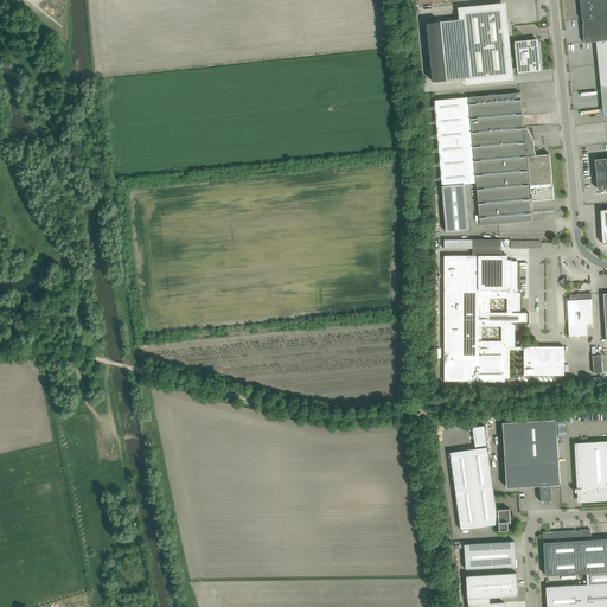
[(606,0),(580,0),(581,6),(582,10),(581,10),(582,19),(583,25),(582,25),(585,43),(596,42),(604,114),(606,113),(606,0)]
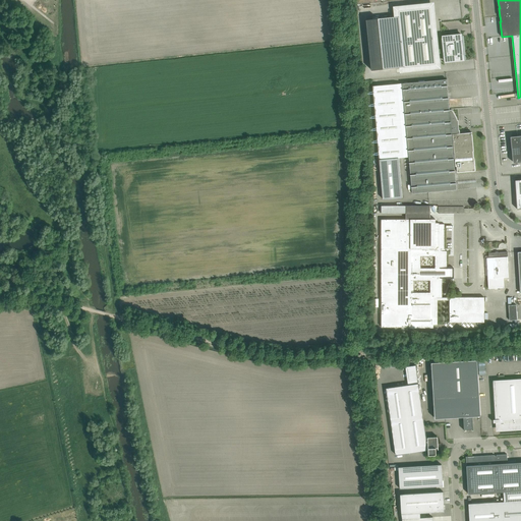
[(395,16),(365,19),(371,70),(400,67),(404,67),(430,64),(436,64),(431,27),(426,29),(425,18),(430,18),(429,8),(424,9),(419,9),(419,12),(415,12),(414,9),(399,11),(399,16),(395,16)]
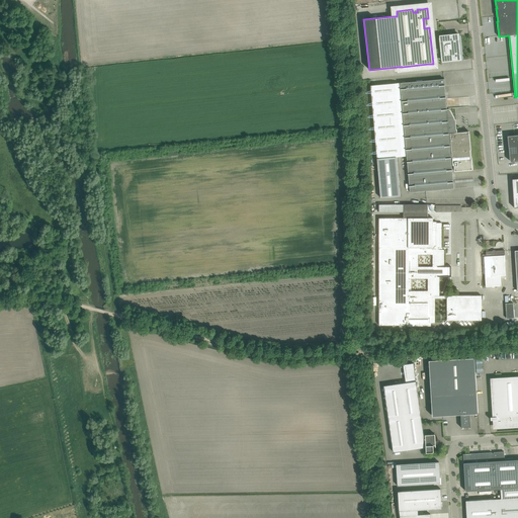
[(445,36),(439,37),(441,60),(447,60),(447,61),(449,60),(454,59),(454,60),(456,60),(456,59),(462,58),(459,35),(454,36),(454,35),(452,35),(452,33),(446,34),(447,35),(445,36)]
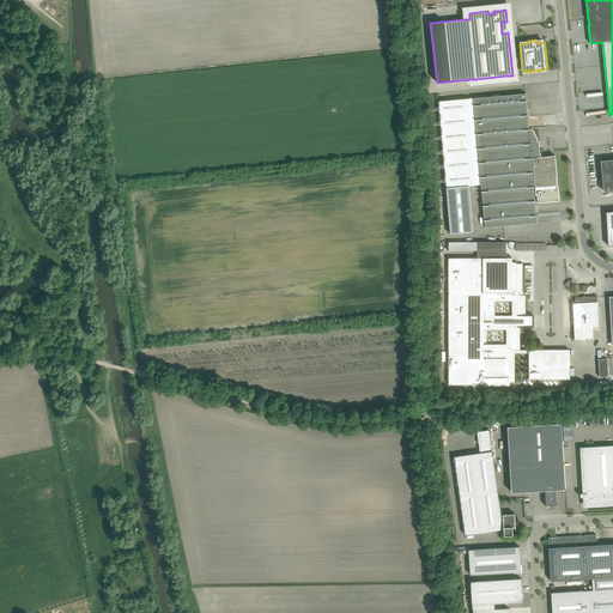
[(526,93),(438,102),(450,235),(473,232),(469,186),(481,184),(485,228),(538,223),(534,187),(535,187),(535,189),(536,195),(538,195),(538,202),(559,201),(558,187),(557,187),(557,186),(556,169),(554,159),(552,159),(552,156),(540,157),(539,143),(538,143),(538,141),(538,140),(538,139),(536,138),(533,131),(532,129),(530,129),(529,129),(526,93)]
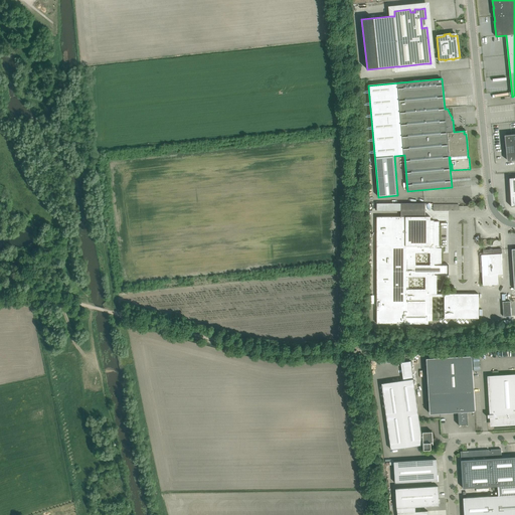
[(508,161),(514,159),(514,134),(506,135),(508,161)]
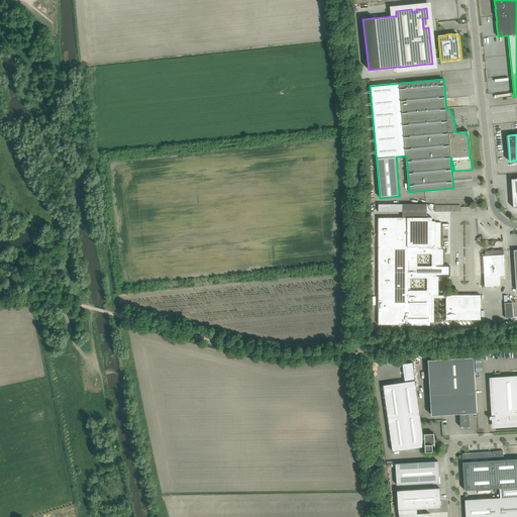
[(432,217),(427,217),(427,204),(379,204),(379,212),(403,212),(403,218),(379,218),(379,325),(408,325),(408,317),(429,317),(429,322),(434,322),(434,298),(446,298),(446,320),(481,320),(481,295),(438,295),(438,272),(443,272),(443,249),(441,249),(441,222),(436,222),(436,225),(434,225),(434,227),(432,227),(432,217)]
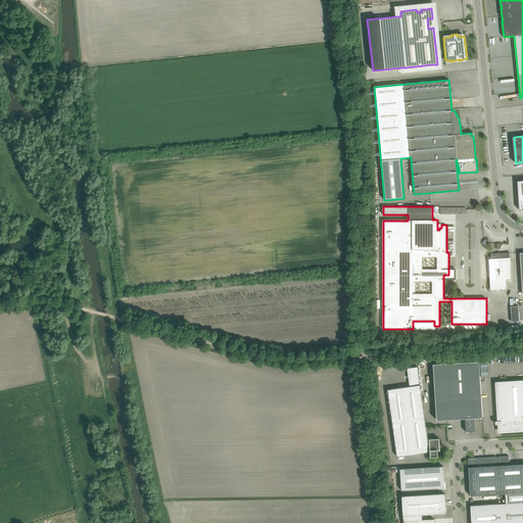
[(510,263),(509,257),(509,252),(503,253),(501,250),(496,252),(496,253),(490,253),(490,258),(493,258),(494,279),(490,279),(490,289),(506,289),(506,279),(511,278),(510,267),(510,263)]
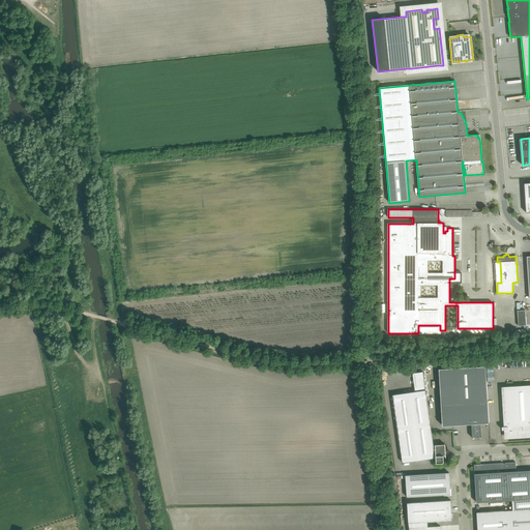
[(525,311),(518,311),(518,326),(526,325),(525,311)]
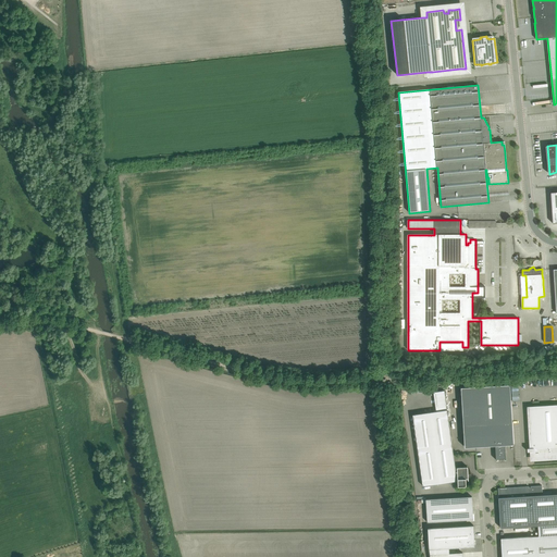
[(511,445),(514,445),(510,385),(461,387),(465,447),(483,446),(483,445),(495,444),(496,460),(497,460),(497,459),(504,459),(505,459),(505,460),(506,459),(505,444),(511,443),(511,445)]
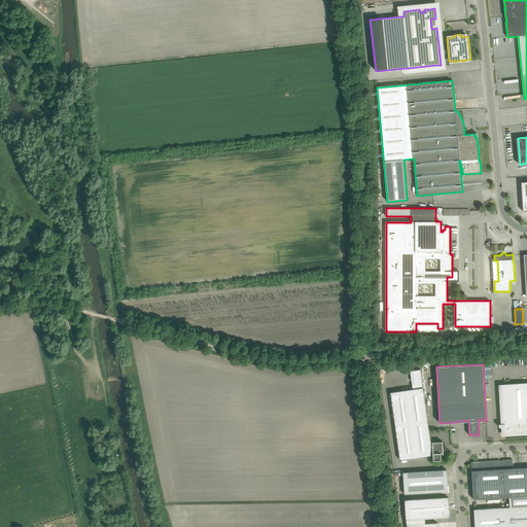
[(433,460),(442,460),(441,453),(443,453),(443,454),(444,454),(443,442),(432,443),(431,443),(421,370),(411,372),(413,389),(390,392),(400,460),(433,455),(433,460)]
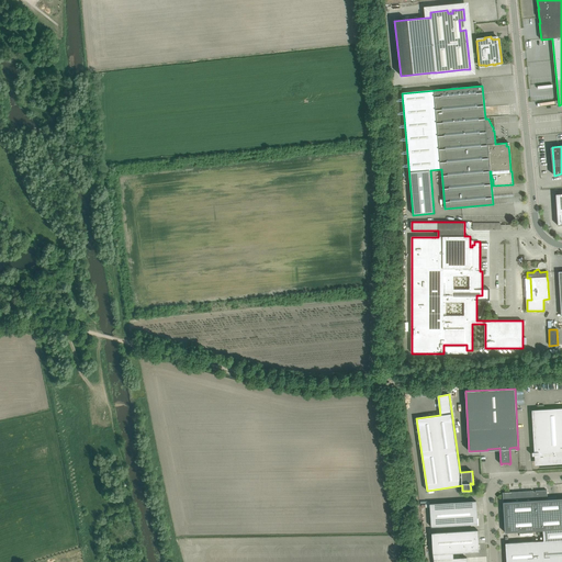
[(561,408),(532,411),(535,452),(532,452),(532,456),(535,456),(535,458),(538,458),(538,462),(561,460),(561,408)]
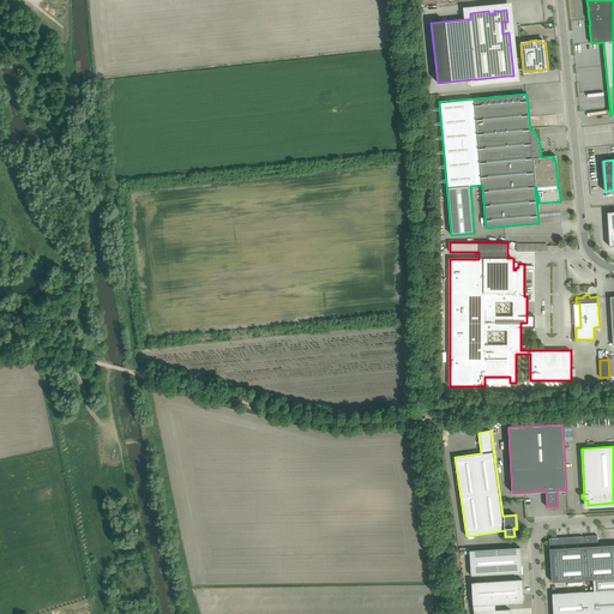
[(555,540),(549,540),(549,547),(551,547),(551,548),(549,548),(552,582),(594,579),(613,578),(613,545),(599,546),(597,535),(585,536),(585,539),(583,539),(583,536),(561,537),(561,540),(560,541),(557,541),(555,540)]
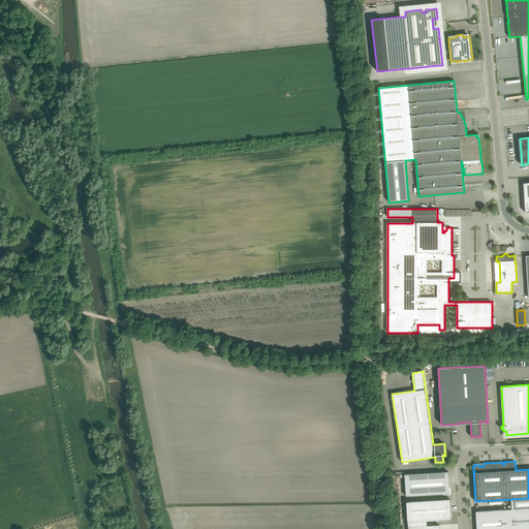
[(448,471),(443,472),(405,474),(406,496),(449,494),(448,471)]
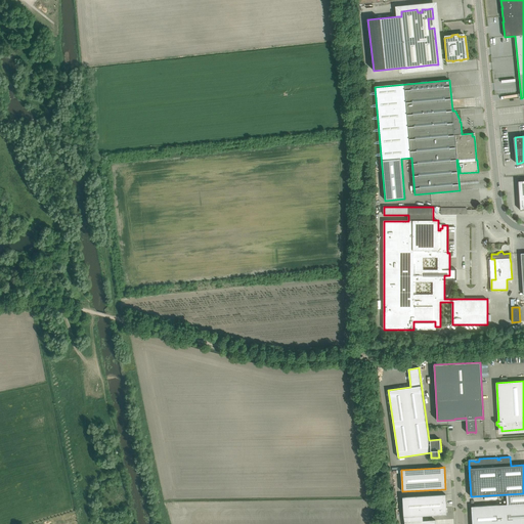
[(508,505),(472,507),(472,515),(473,523),(472,523),(523,523),(523,493),(507,494),(508,505)]
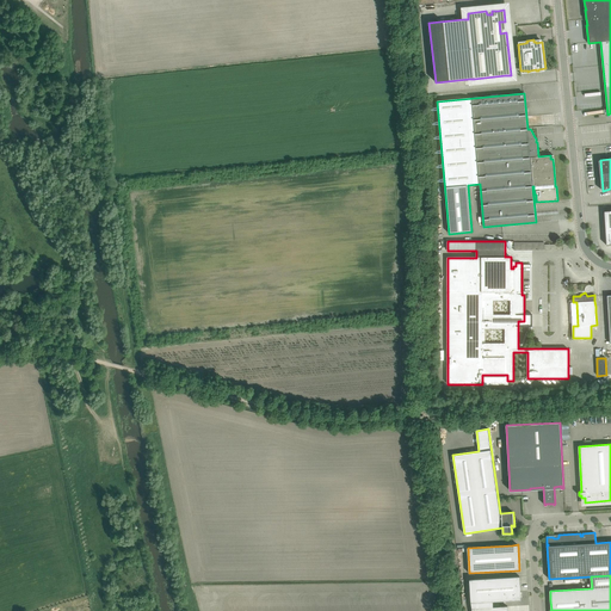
[(520,599),(522,599),(519,576),(513,576),(469,579),(471,603),(471,610),(507,610),(507,606),(493,608),(493,602),(520,599)]
